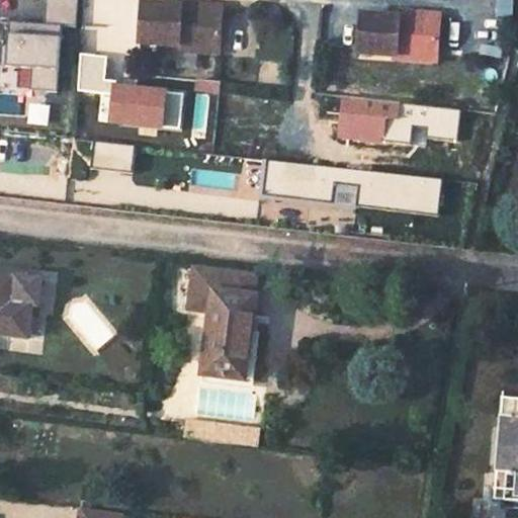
[(175,6),(141,4),(139,40),(173,44),(173,41),(213,44),(217,5),(175,3),(175,6)]
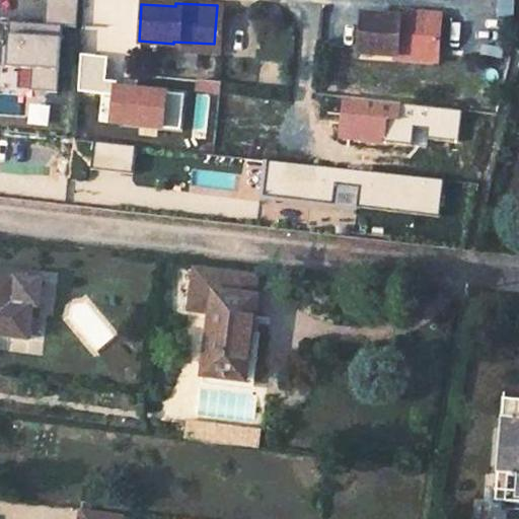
[(385,53),(429,57),(432,16),(388,13),(388,16),(354,12),(352,54),(385,56),(385,53)]
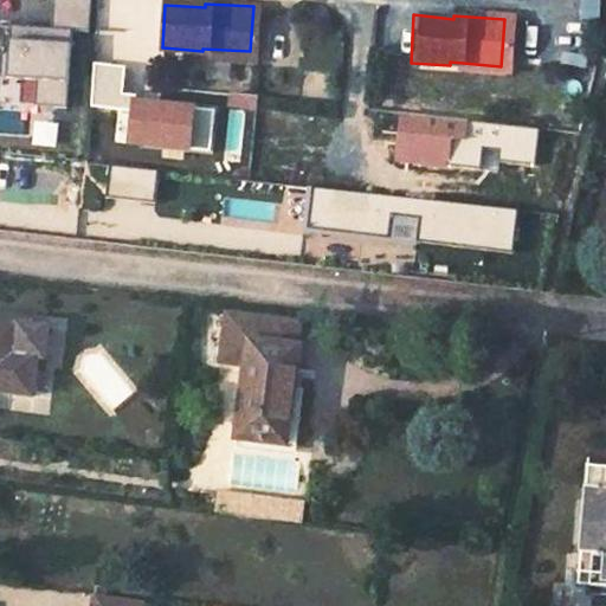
[(243,365),(234,432),(283,439),(296,324),(224,315),(216,361),(243,365)]
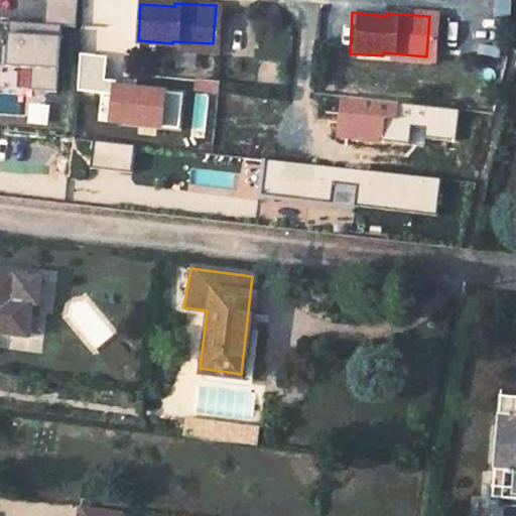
[(0,334),(22,338),(27,305),(10,303),(14,282),(0,280),(0,334)]
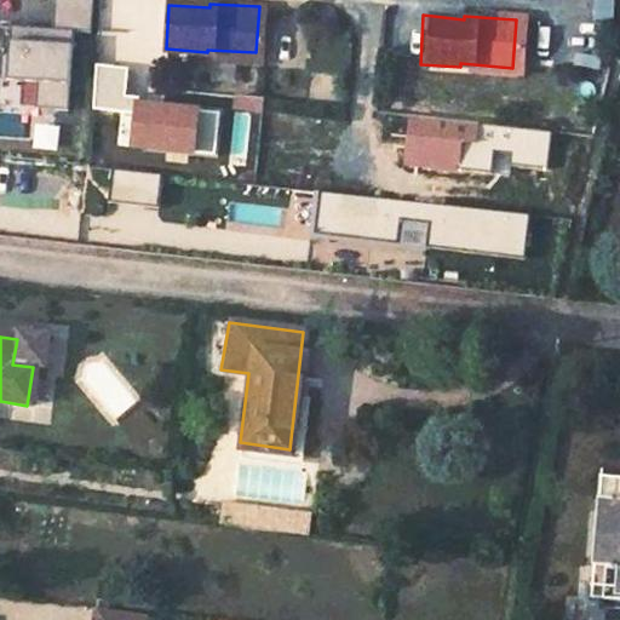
[(619,475),(596,472),(581,558),(597,560),(591,597),(619,601),(619,475)]
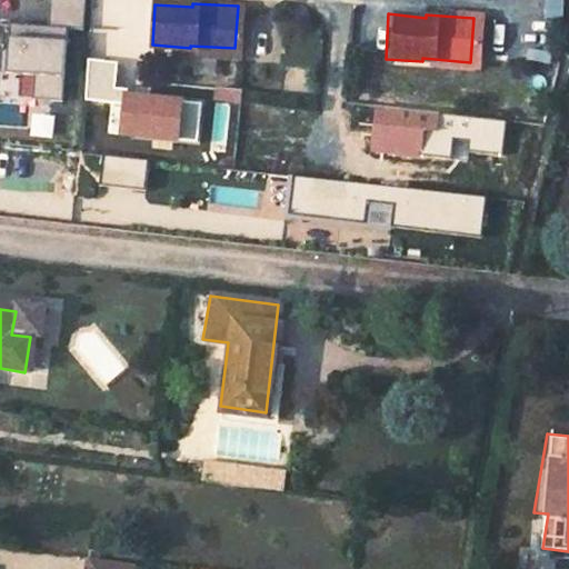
[(202,477),(285,490),(287,470),(206,459),(202,477)]
